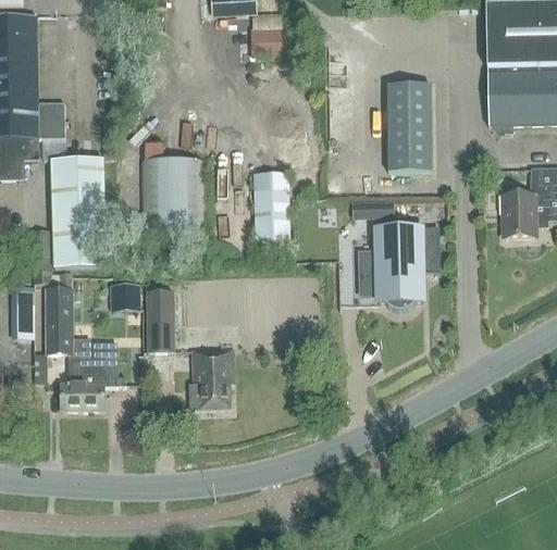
[(210,0),(211,16),(256,13),(255,0),(210,0)]
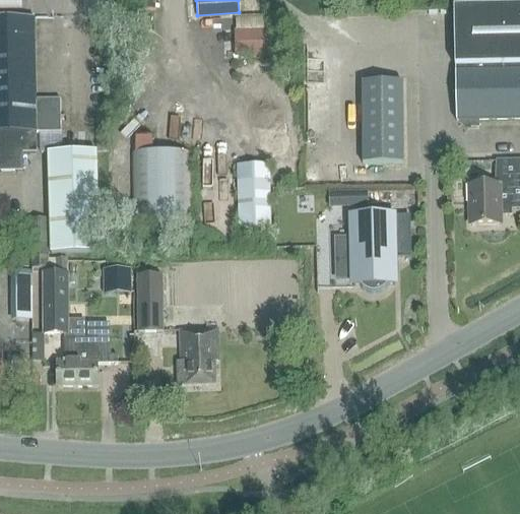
[(460,116),(466,123),(477,123),(477,116),(519,114),(519,1),(453,3),(454,62),(459,62),(459,67),(455,67),(455,116),(460,116)]
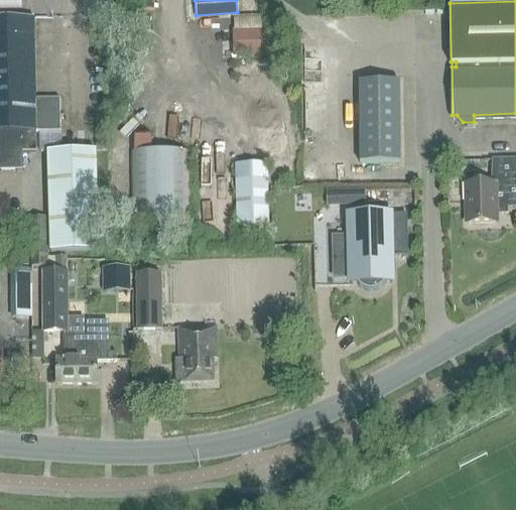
[(35,127),(0,127),(0,48),(33,48),(33,12),(0,12),(0,165),(21,165),(21,147),(36,147),(35,127)]
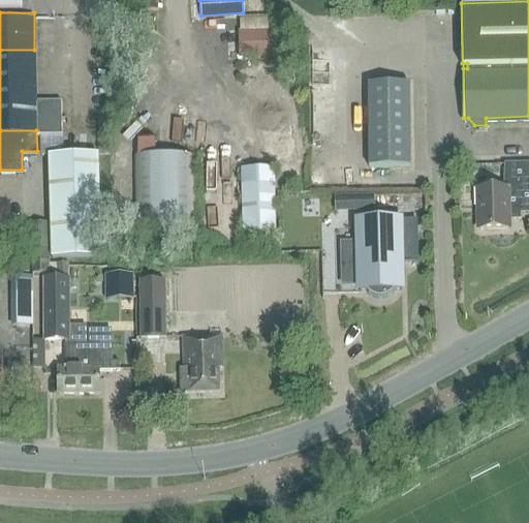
[(238,26),(238,53),(272,53),(271,25),(238,26)]
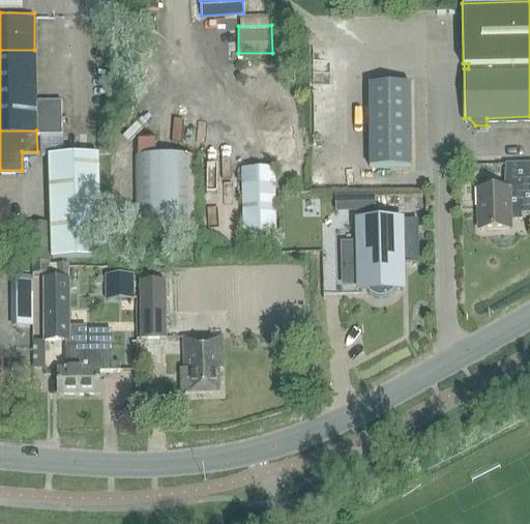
[(36,131),(39,131),(62,129),(61,96),(35,96),(34,50),(0,50),(0,131),(36,131)]
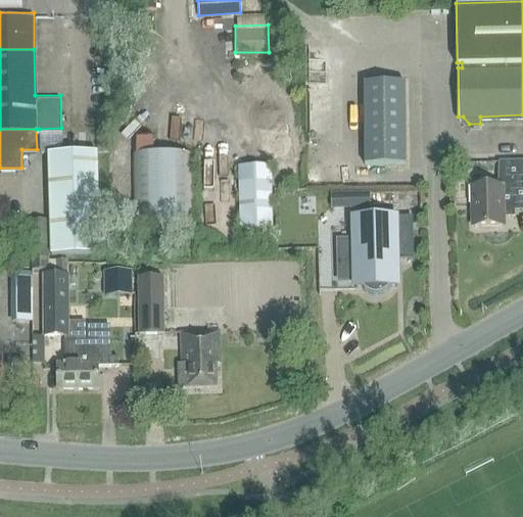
[(364,160),(406,159),(405,78),(363,78),(364,160)]
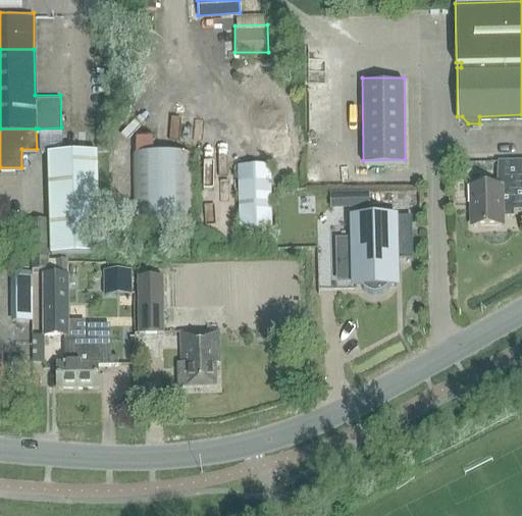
[(61,127),(39,129),(40,148),(40,149),(47,148),(61,147),(61,127)]
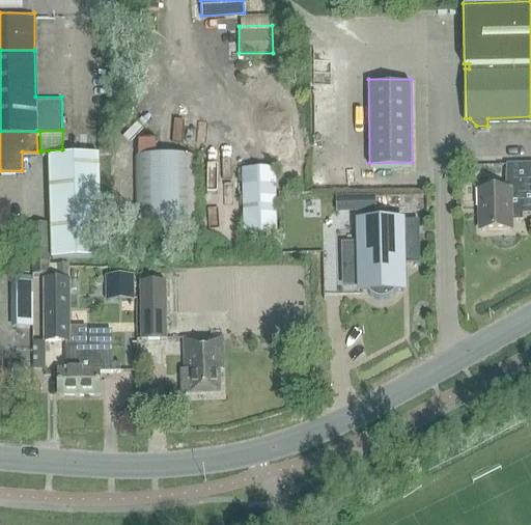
[(102,253),(99,148),(62,149),(48,150),(51,254),(102,253)]
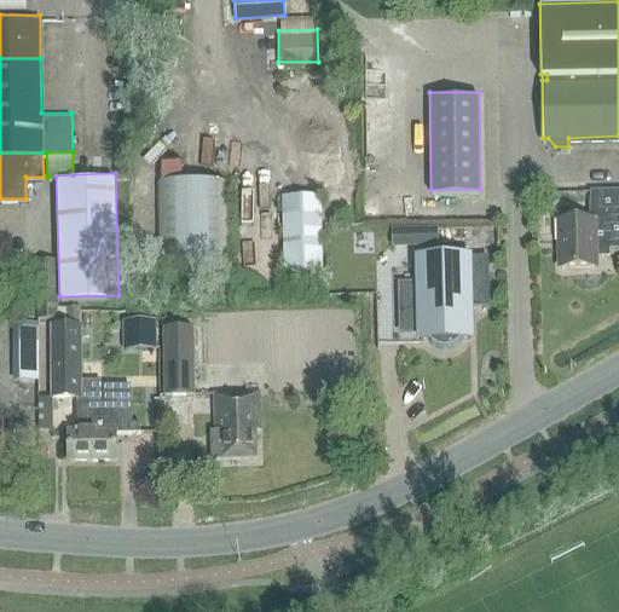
[(227,175),(155,177),(156,273),(229,272),(227,175)]
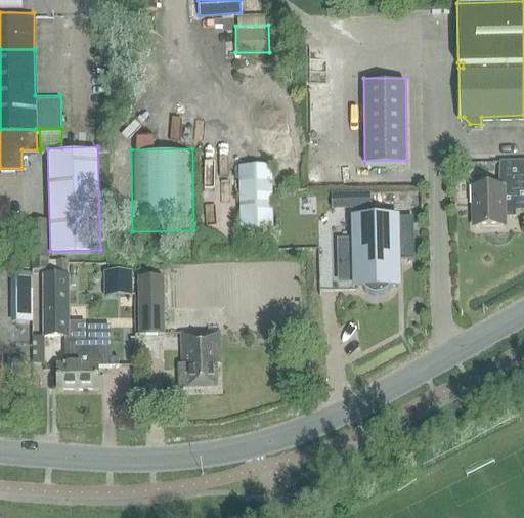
[(272,227),(270,161),(237,162),(239,228),(272,227)]
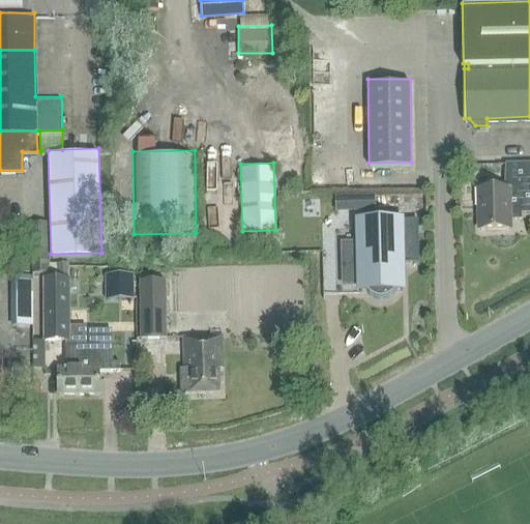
[(507,215),(522,214),(521,178),(506,178),(506,183),(479,183),(480,225),(508,225),(507,215)]
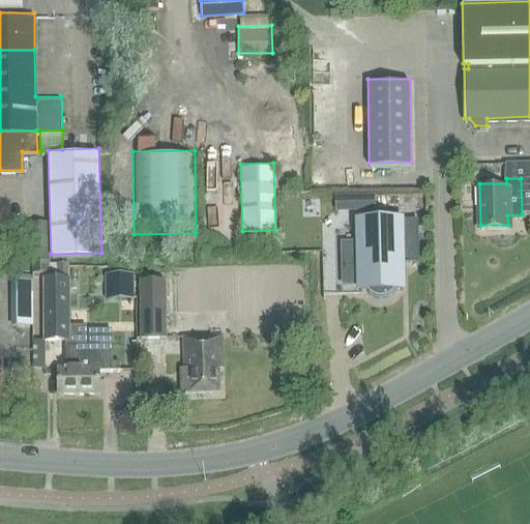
[(374,190),(335,191),(335,202),(374,201),(374,190)]
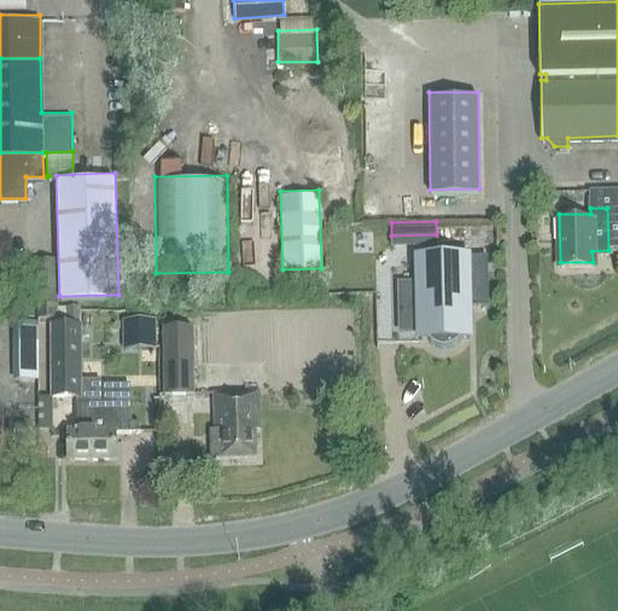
[(487,300),(485,250),(418,252),(419,277),(396,277),(397,329),(420,327),(420,335),(427,333),(429,336),(430,338),(432,339),(435,341),(437,342),(438,343),(442,343),(444,343),(448,343),(450,342),(454,341),(455,339),(458,337),(460,335),(461,333),(468,332),(467,300),(487,300)]
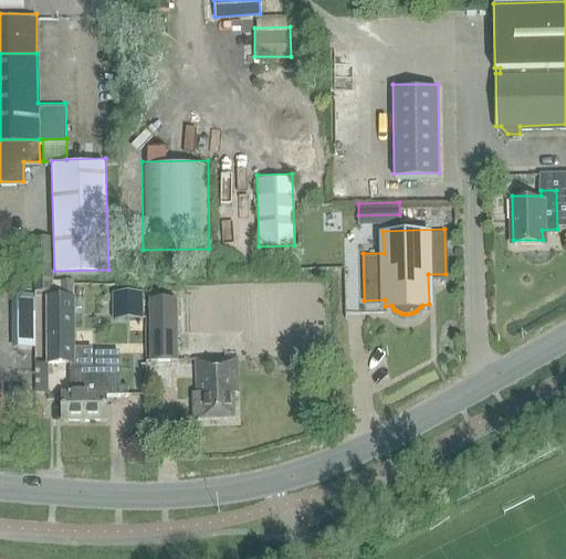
[(34,286),(52,285),(50,232),(32,233),(34,286)]
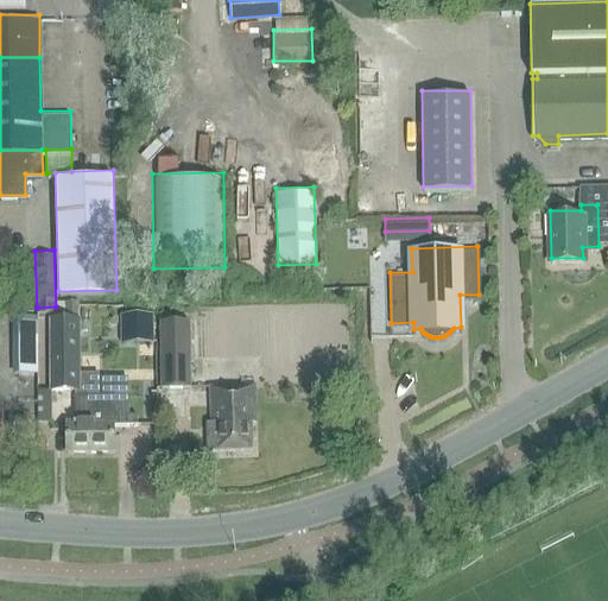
[(64,298),(64,316),(78,316),(78,298),(64,298)]
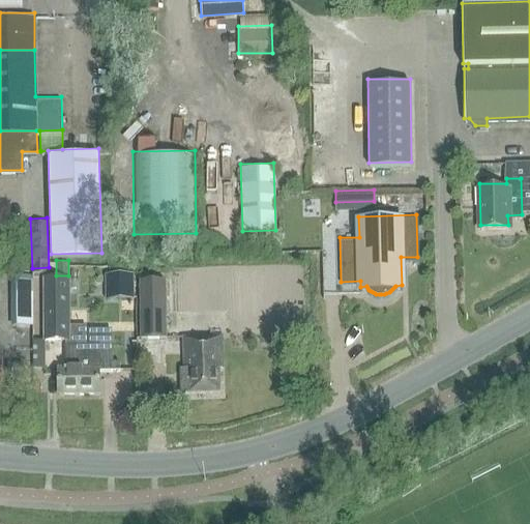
[(119,270),(119,295),(134,295),(133,269),(119,270)]
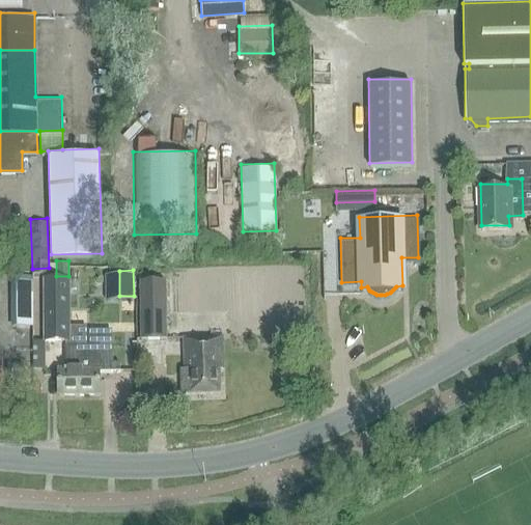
[(16,337),(36,336),(34,275),(15,275),(16,337)]
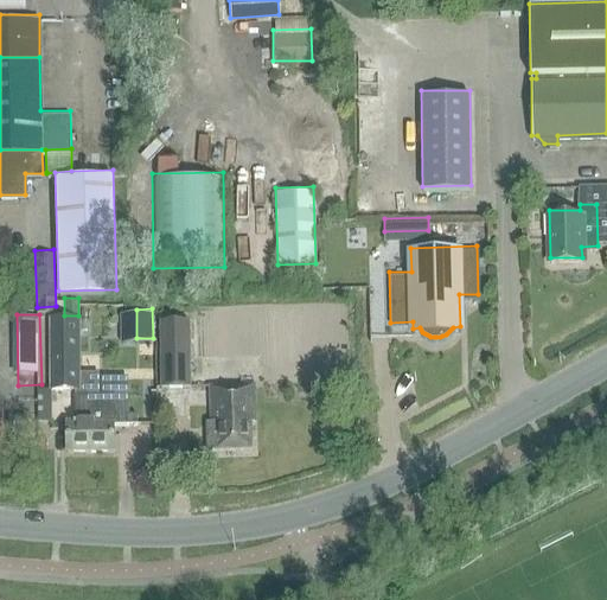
[(113,419),(128,419),(126,372),(100,372),(100,368),(78,368),(78,316),(51,316),(51,385),(75,385),(75,416),(66,416),(66,446),(113,446),(113,419)]
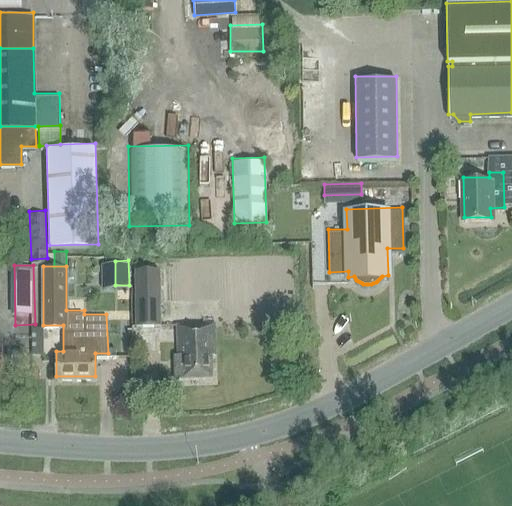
[(161,322),(160,267),(133,267),(134,323),(161,322)]
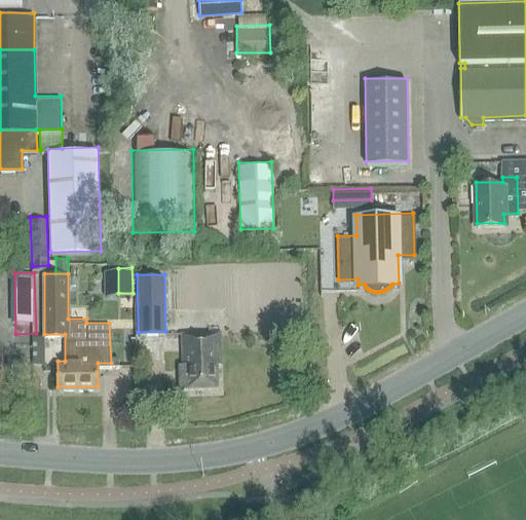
[(218,362),(221,362),(221,328),(181,330),(182,362),(179,362),(179,386),(218,385),(218,362)]
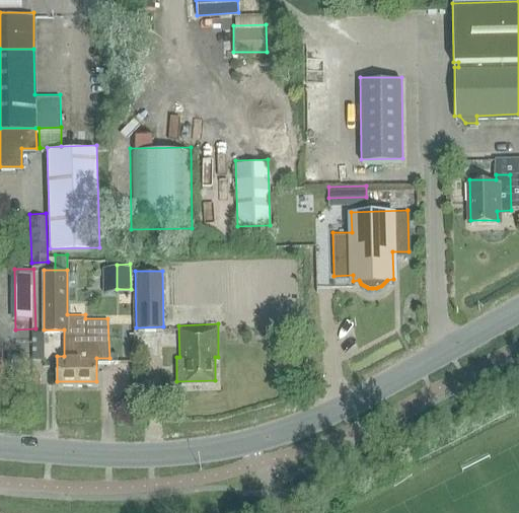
[(23,364),(6,364),(6,376),(23,376),(23,364)]
